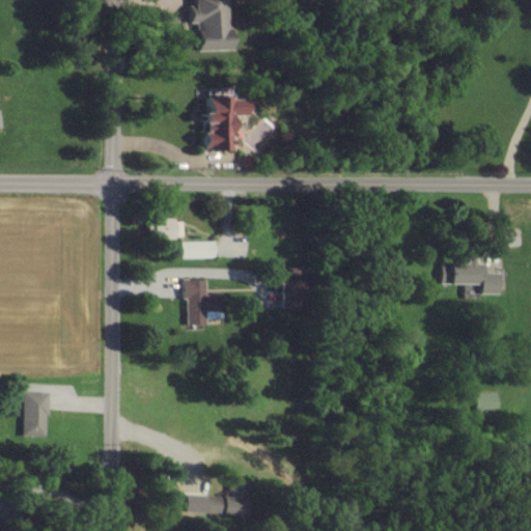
[(194,51),(227,50),(225,0),(191,0),(192,9),(187,9),(187,23),(193,23),(194,51)]
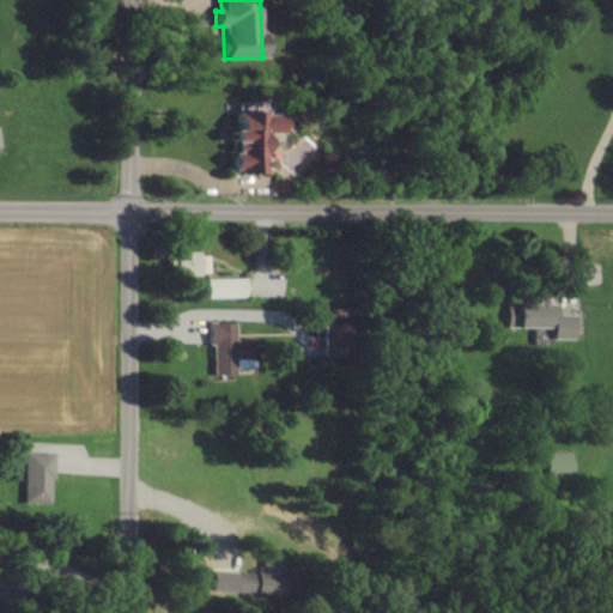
[(266,173),(265,133),(285,132),(285,111),(235,113),(235,132),(228,133),(229,174),(266,173)]
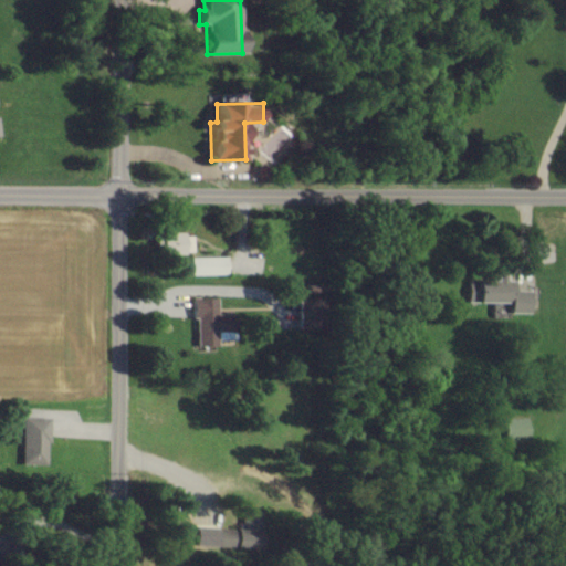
[(194,253),(192,236),(184,236),(184,232),(155,233),(155,254),(194,253)]
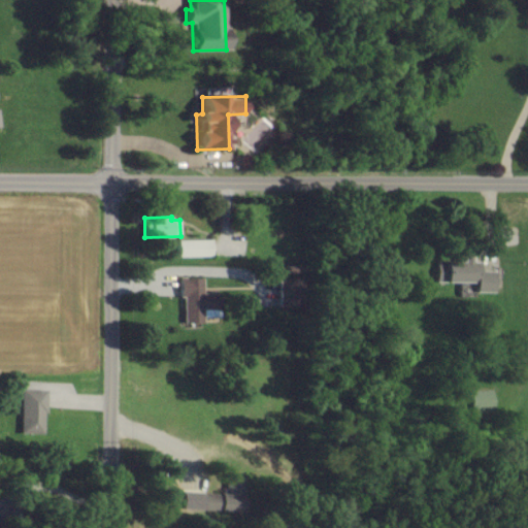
[(211,239),(177,239),(177,257),(211,257),(211,239)]
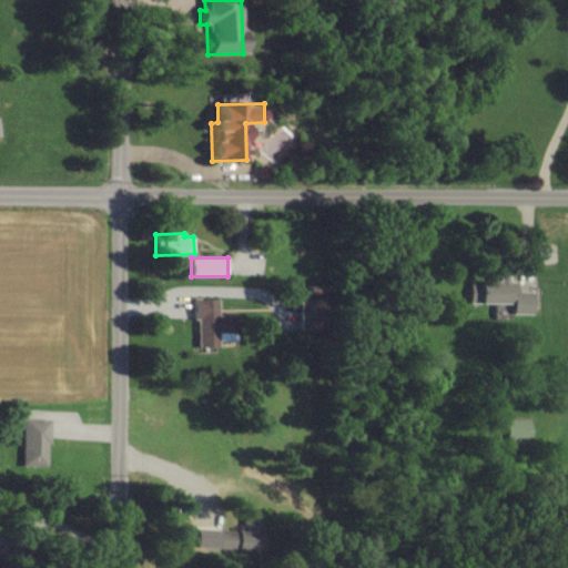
[(534,315),(534,291),(516,291),(517,279),(499,279),(499,281),(472,281),(472,304),(513,304),(513,314),(534,315)]
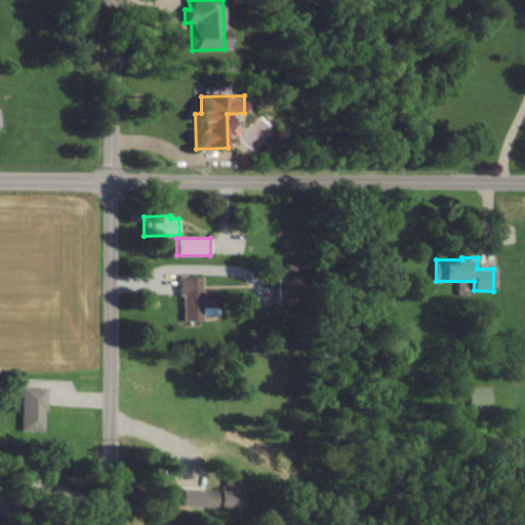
[(203,292),(203,276),(178,276),(179,294),(183,294),(184,321),(202,321),(202,308),(218,307),(217,291),(203,292)]
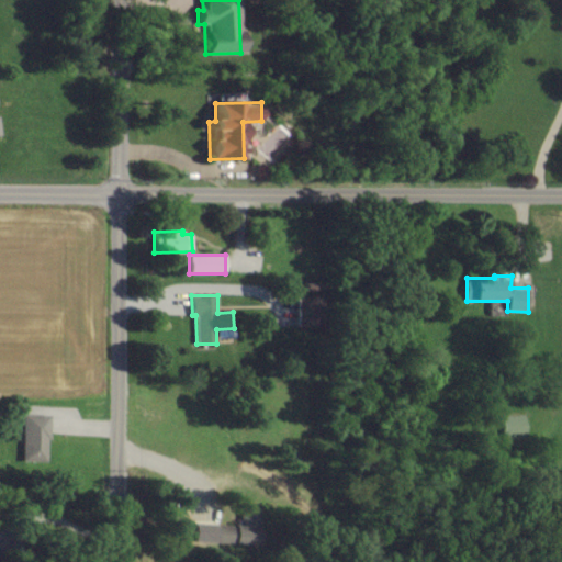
[(48,414),(23,414),(23,461),(48,461),(48,414)]
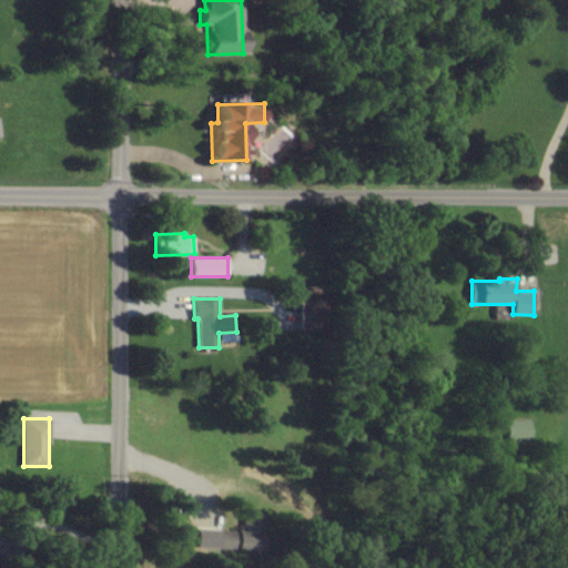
[(533,442),(533,419),(508,419),(508,442),(533,442)]
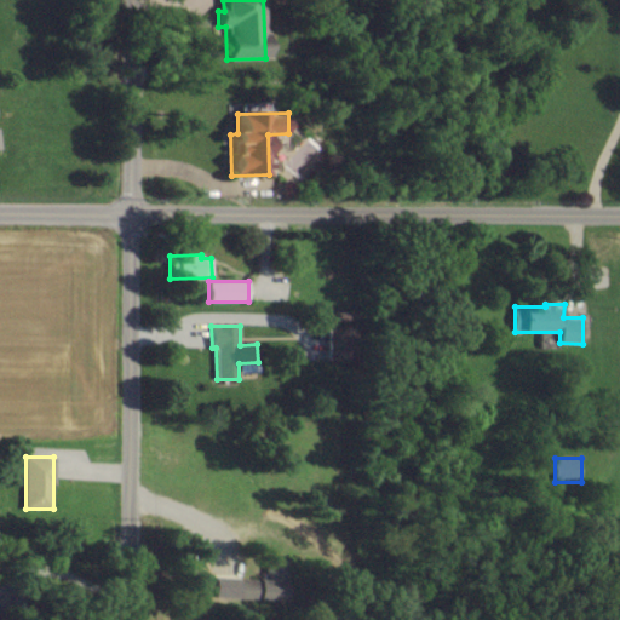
[(217,578),(216,600),(283,604),(286,564),(269,563),(269,580),(217,578)]
